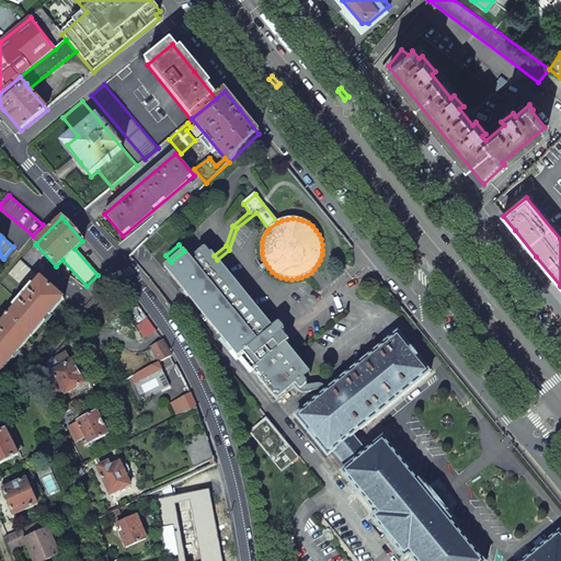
[(252,370),(277,401),(295,387),(305,379),(311,374),(286,344),(289,342),(283,333),(285,331),(285,330),(281,324),(278,324),(274,329),(217,260),(214,255),(213,253),(210,255),(206,249),(205,249),(196,255),(196,258),(197,260),(194,263),(184,251),(171,262),(164,267),(239,358),(243,353),(255,367),(252,370)]
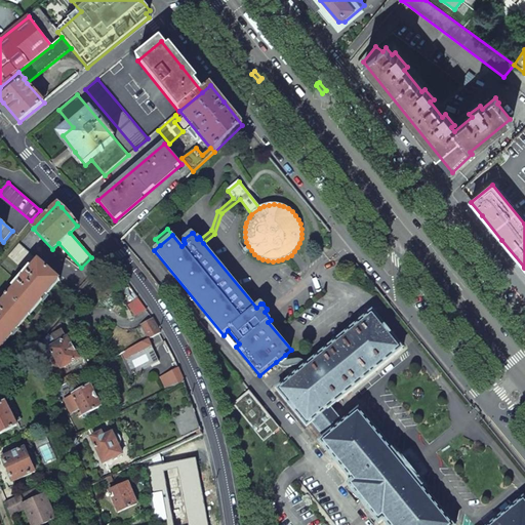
[(18,245),(8,257),(26,273),(37,260),(18,245)]
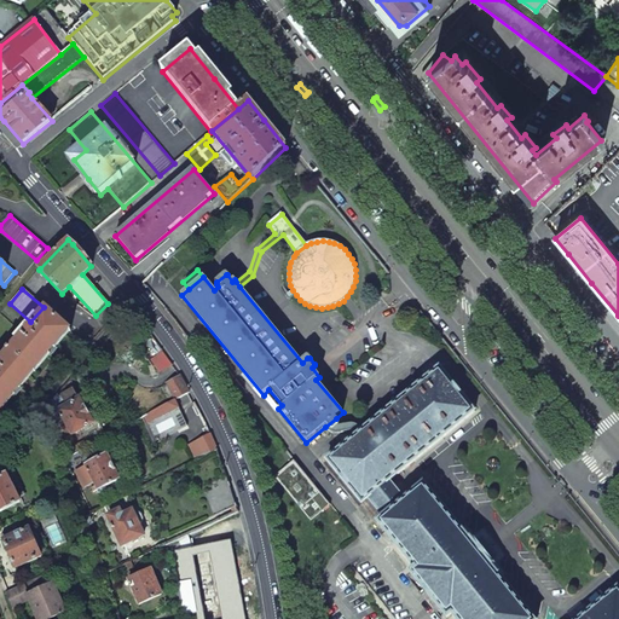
[(46,310),(0,360),(0,410),(71,331),(46,310)]
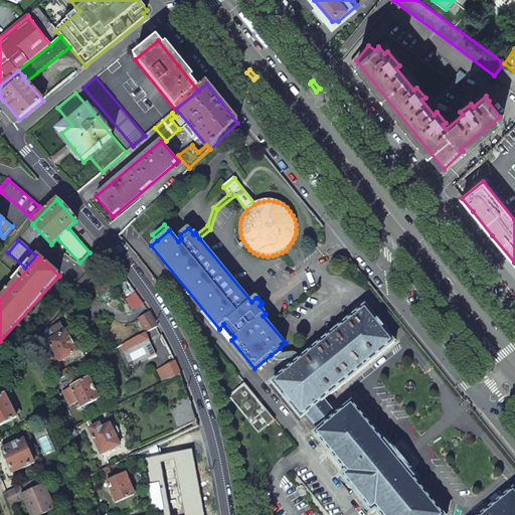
[(143,303),(135,292),(124,299),(131,310),(143,303)]
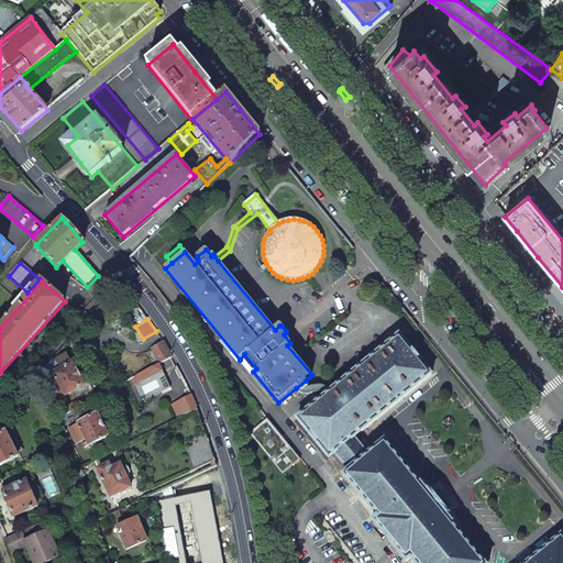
[(297,419),(329,459),(334,454),(355,439),(432,375),(400,335),(330,392),(323,397),(297,419)]
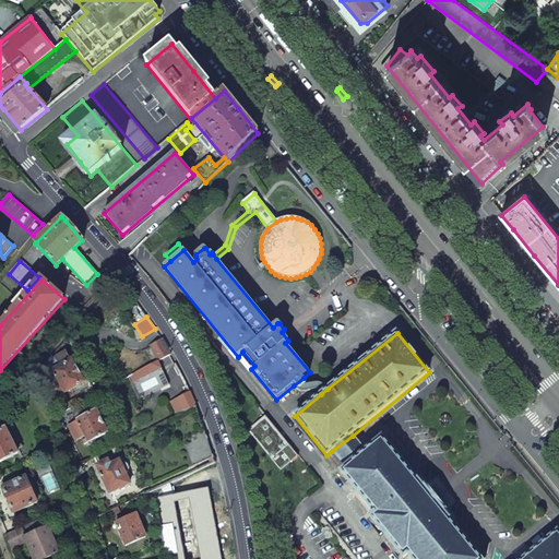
[(151,347),(158,360),(170,354),(163,341),(151,347)]
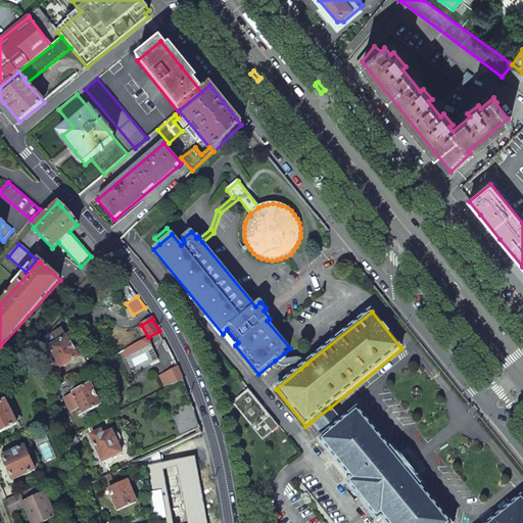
[(56,361),(60,368),(79,358),(67,337),(62,330),(52,336),(56,343),(49,347),(53,355),(51,357),(54,362),(56,361)]
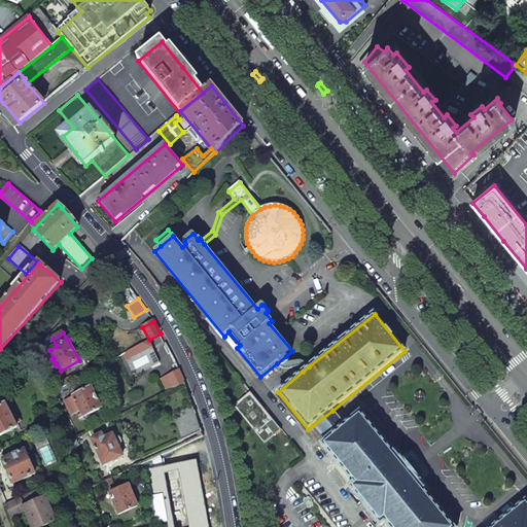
[(149,340),(121,354),(125,361),(152,348),(149,340)]
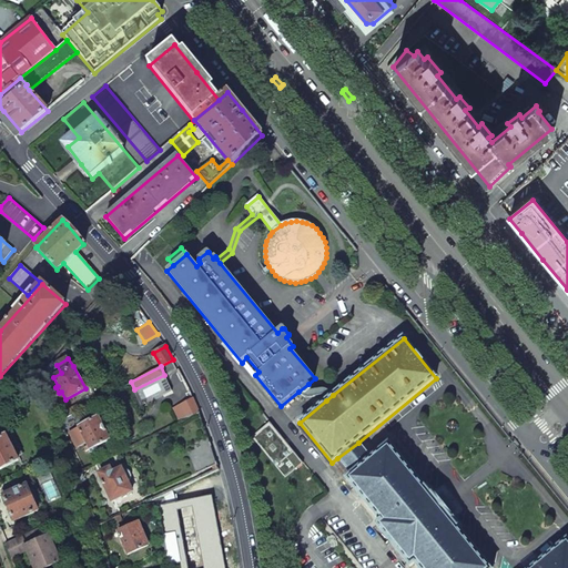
[(325,397),(326,401),(333,395),(328,391),(324,389),(318,389),(314,389),(311,391),(312,389),(312,387),(308,384),(298,392),(300,393),(300,394),(303,396),(307,398),(312,396),(315,396),(320,395),(324,396),(325,397)]
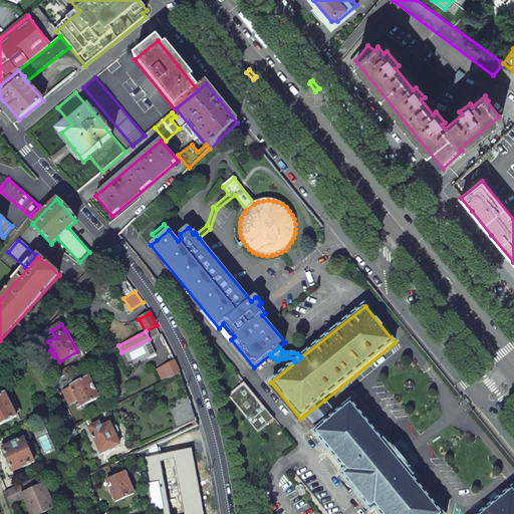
[(175,360),(156,368),(162,381),(181,373),(175,360)]
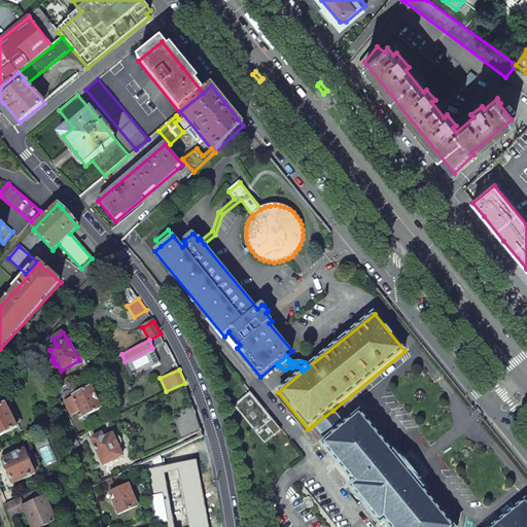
[(77,416),(79,419),(82,417),(101,409),(98,400),(91,388),(72,396),(81,414),(77,416)]
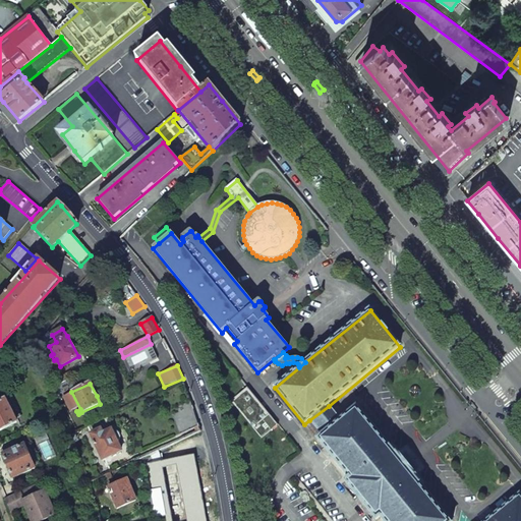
[(0,430),(17,422),(5,400),(0,402),(0,430)]
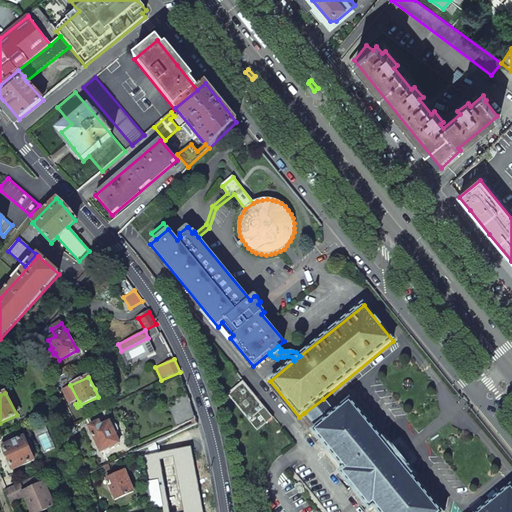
[(171,409),(177,427),(196,418),(194,413),(188,395),(174,401),(176,407),(171,409)]
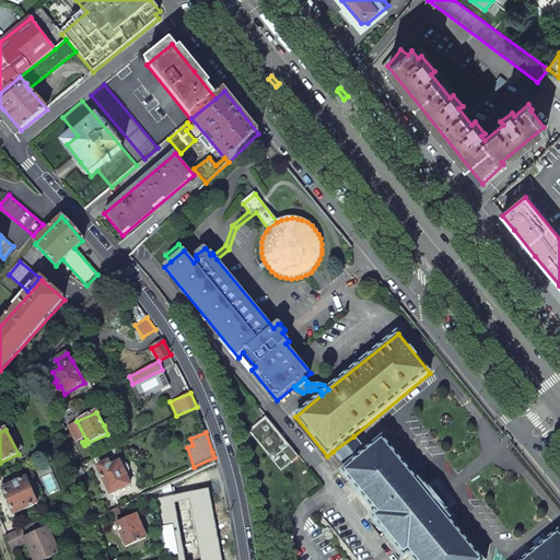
[(333,452),(347,469),(366,453),(353,436),(333,452)]
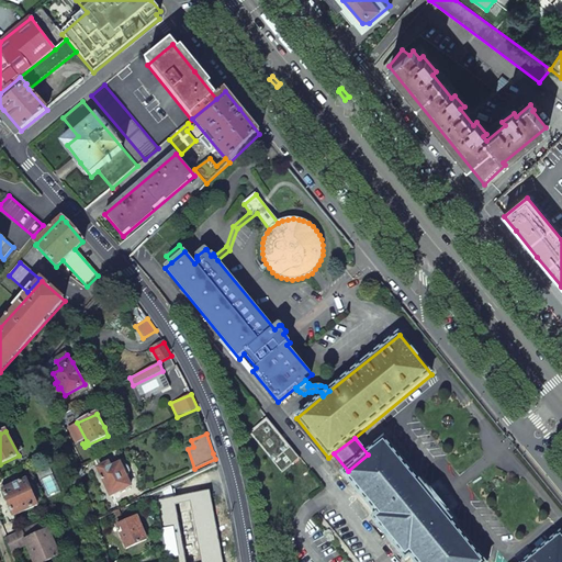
[(409,559),(412,561),(484,561),(385,440),(368,454),(348,471),(343,475),(375,516),(372,520),(406,561),(409,559)]
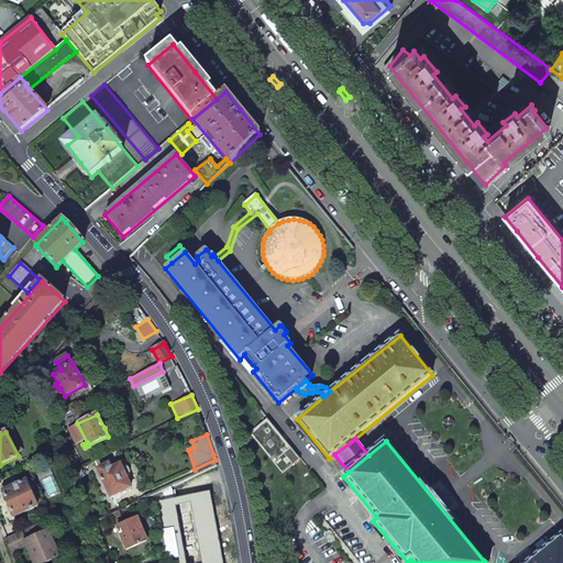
[(260,466),(277,487),(295,473),(277,451),(260,466)]
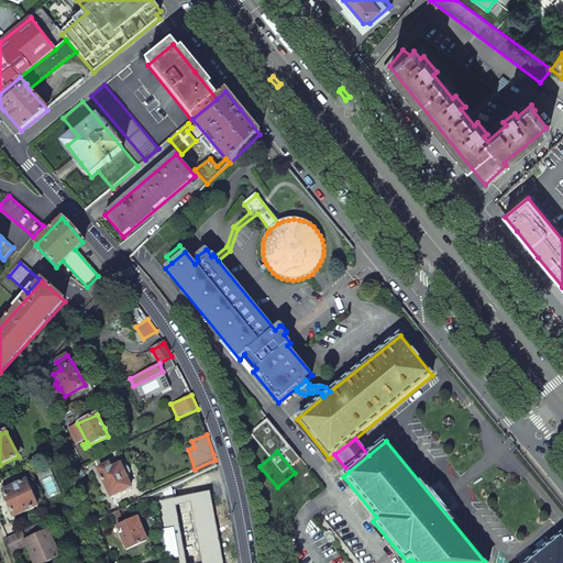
[(98,470),(110,497),(131,487),(125,477),(127,477),(129,476),(130,474),(130,472),(130,471),(129,470),(128,468),(127,467),(124,467),(123,467),(121,465),(111,470),(109,465),(98,470)]
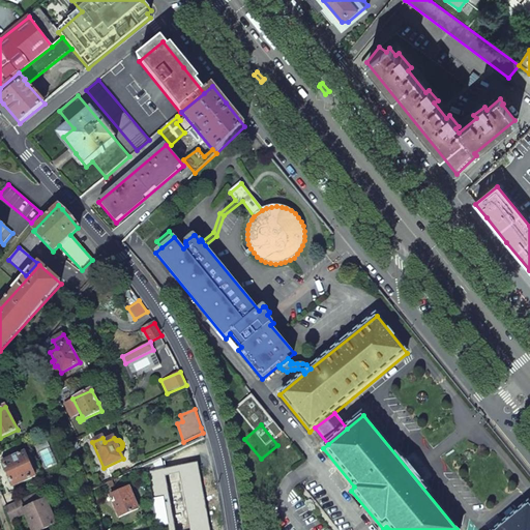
[(3,463),(13,487),(35,477),(34,475),(40,472),(32,452),(26,455),(25,453),(12,459),(10,454),(2,458),(4,462),(3,463)]
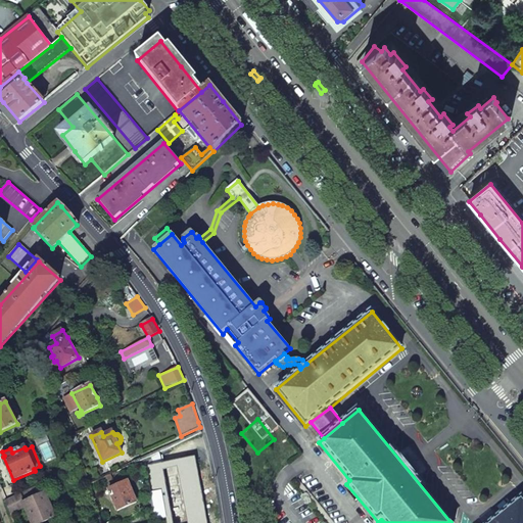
[(207,522),(194,457),(145,466),(150,493),(159,492),(165,522),(207,522)]
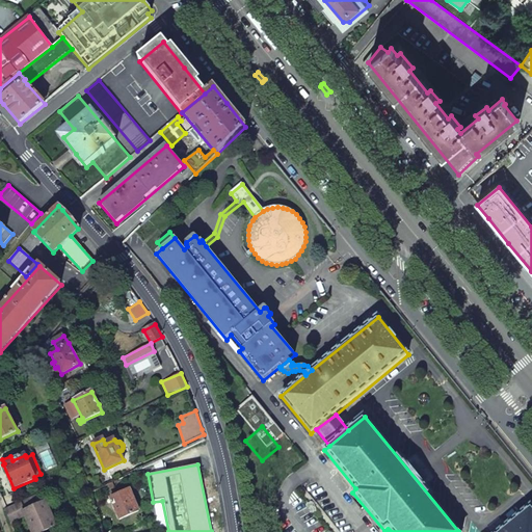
[(110,498),(120,520),(138,512),(129,489),(110,498)]
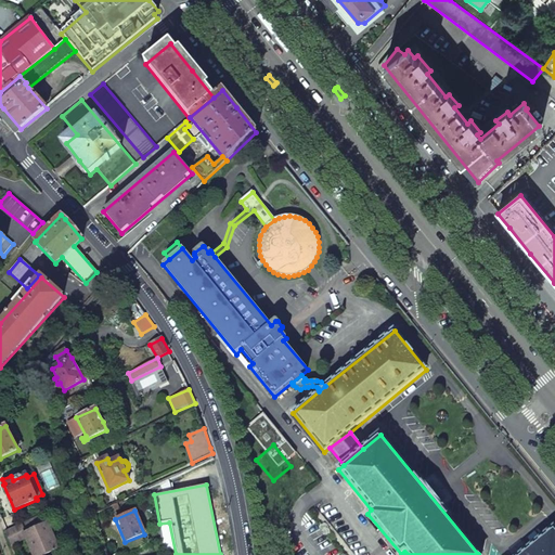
[(37,517),(5,531),(11,544),(26,538),(24,534),(41,527),(37,517)]
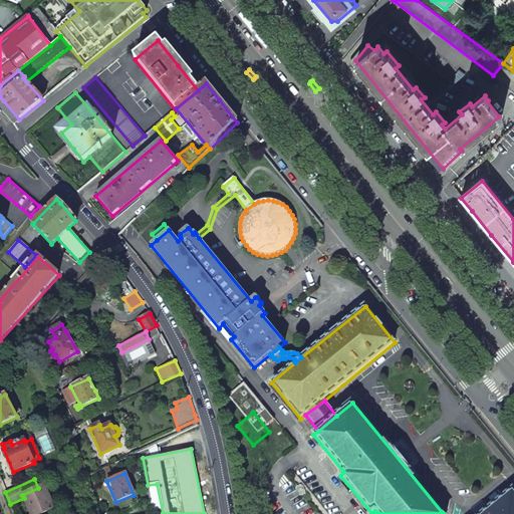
[(242,486),(249,496),(256,491),(250,481),(242,486)]
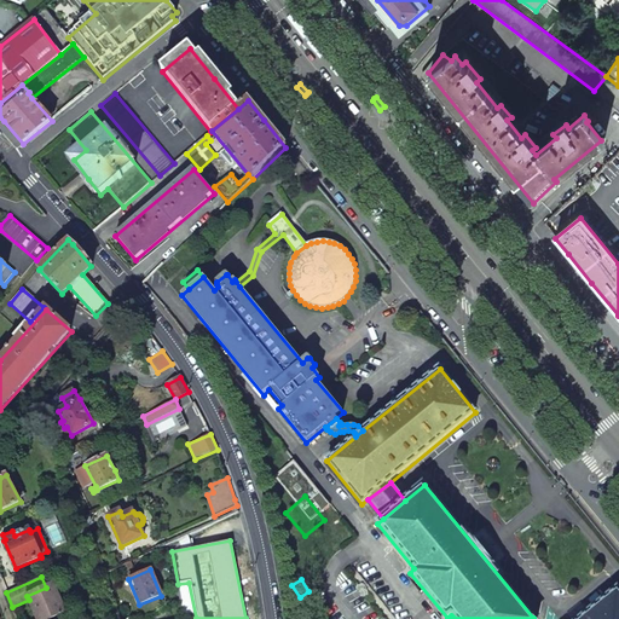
[(29,600),(36,618),(51,618),(65,613),(64,609),(71,607),(62,584),(55,588),(53,585),(46,588),(27,596),(29,600)]
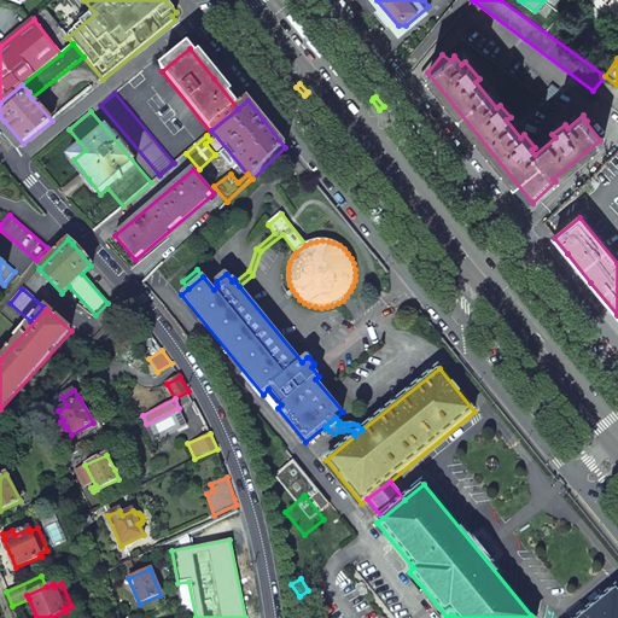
[(617,617),(617,588),(617,587),(578,617),(617,617)]
